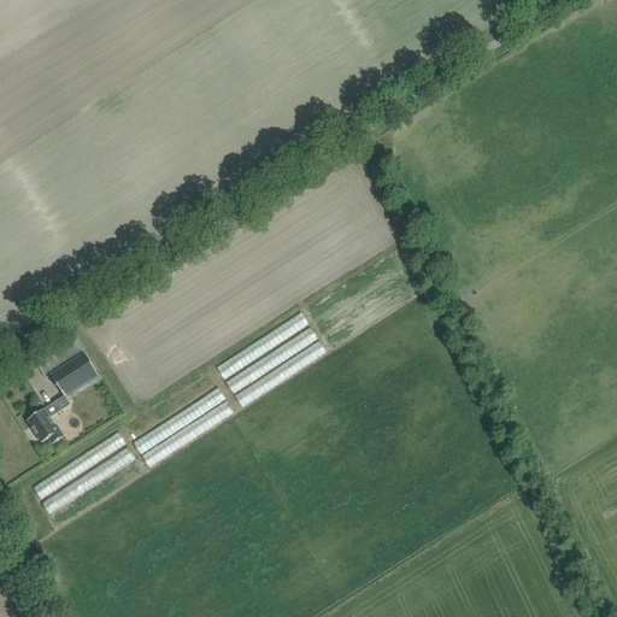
[(304,313),(216,365),(223,378),(311,325),(304,313)]
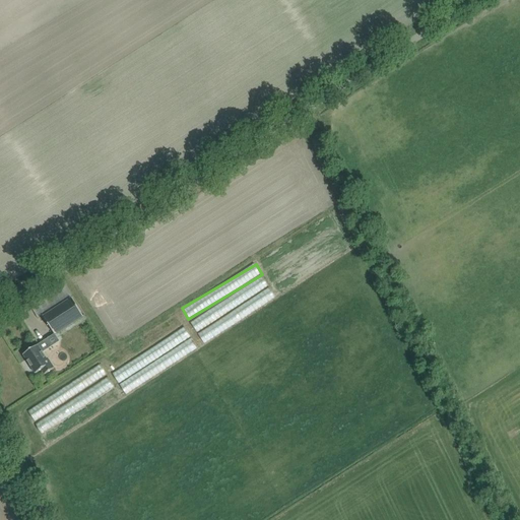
[(190,320),(203,342),(276,298),(263,275),(190,320)]
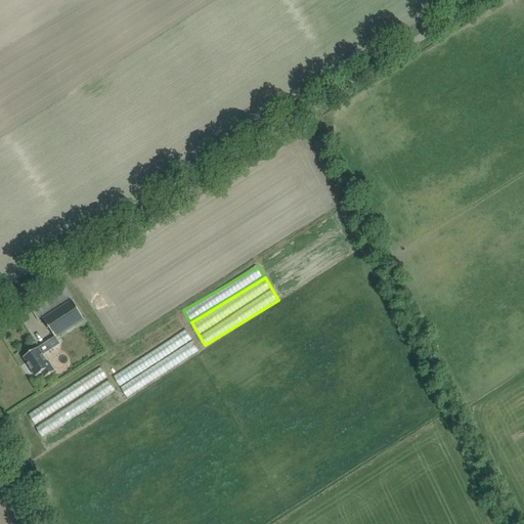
[(73,301),(44,319),(55,338),(84,319),(73,301)]
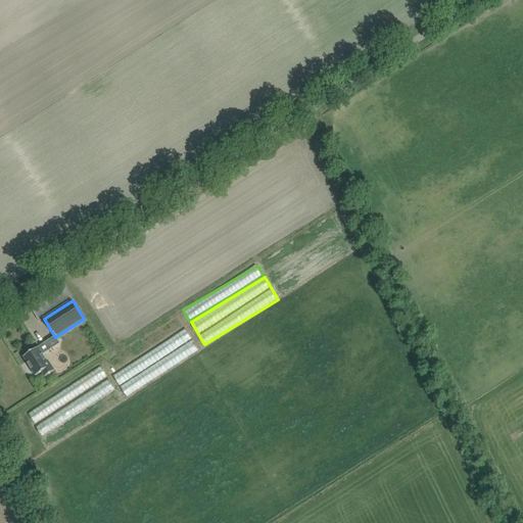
[(188,330),(112,372),(125,394),(200,352),(188,330)]
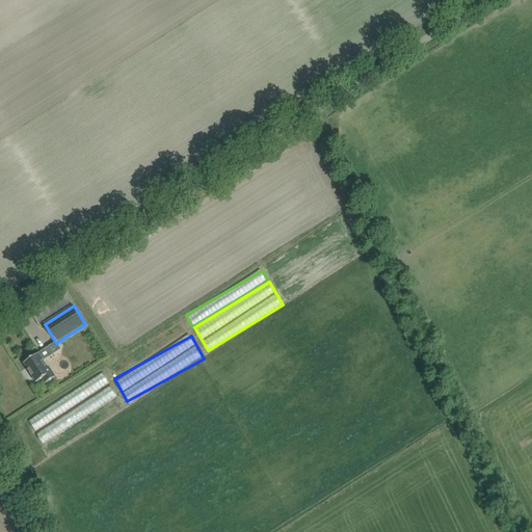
[(38,353),(24,363),(36,382),(43,379),(46,383),(55,377),(49,367),(48,368),(38,353)]
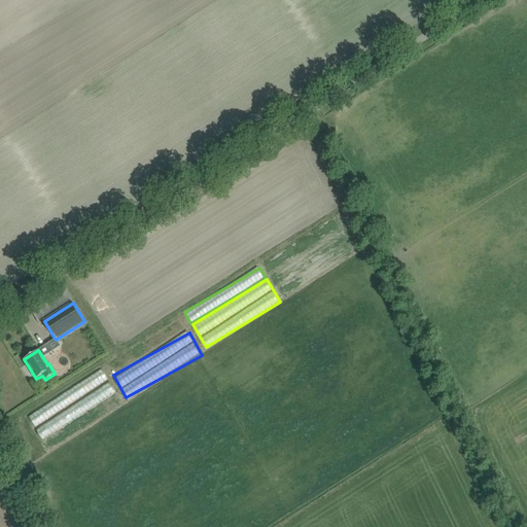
[(27,415),(48,450),(125,403),(103,369),(27,415)]
